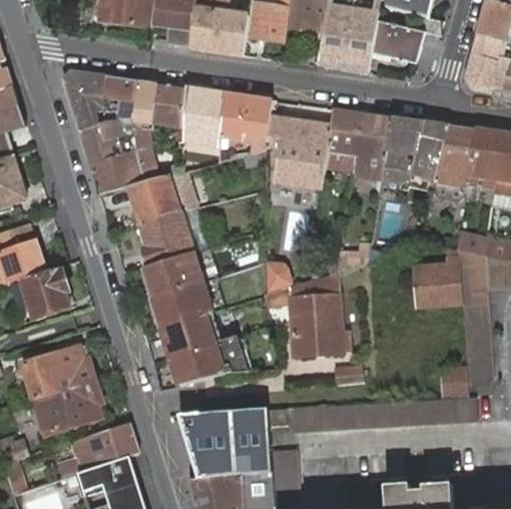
[(152,24),(152,20),(154,0),(99,0),(97,16),(152,24)]
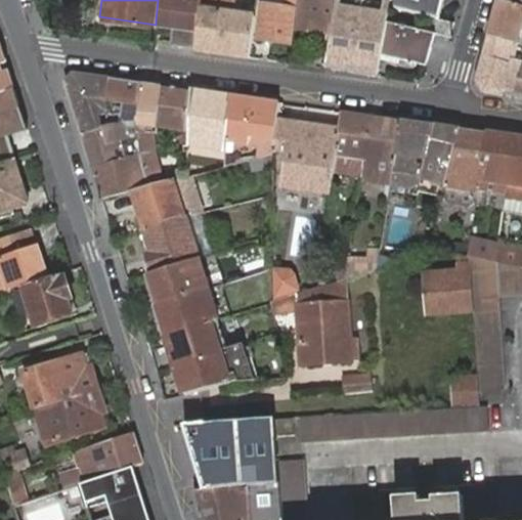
[(158,0),(156,20),(197,26),(200,5),(200,0),(158,0)]
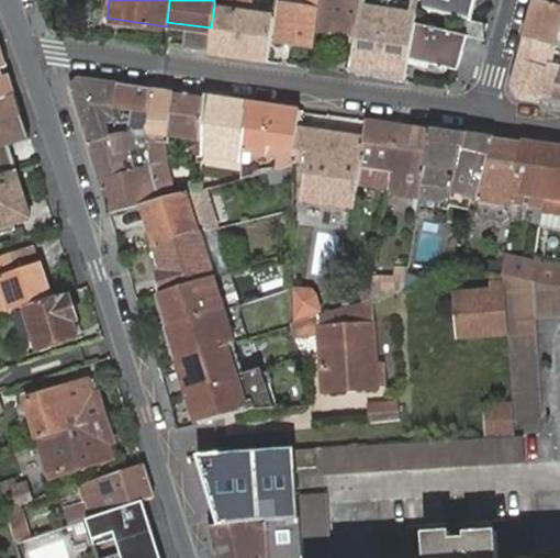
[(208,48),(265,57),(270,14),(249,11),(250,0),(216,0),(215,6),(211,28),(208,48)]
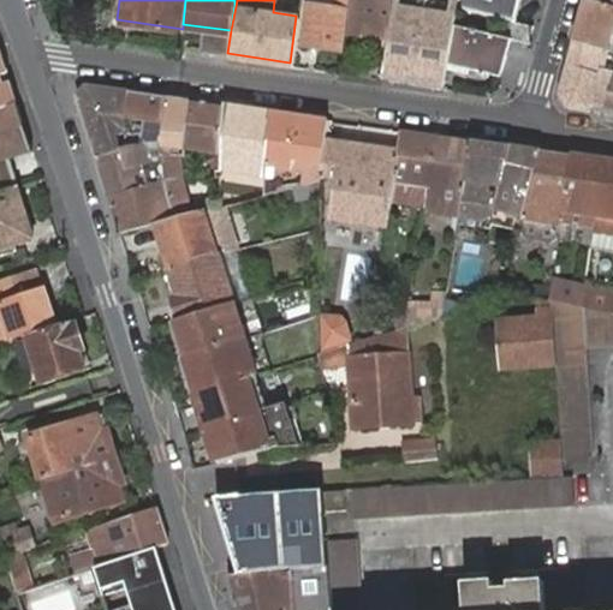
[(299,42),(339,47),(345,5),(346,5),(346,0),(334,0),(333,4),(313,0),(305,0),(299,42)]
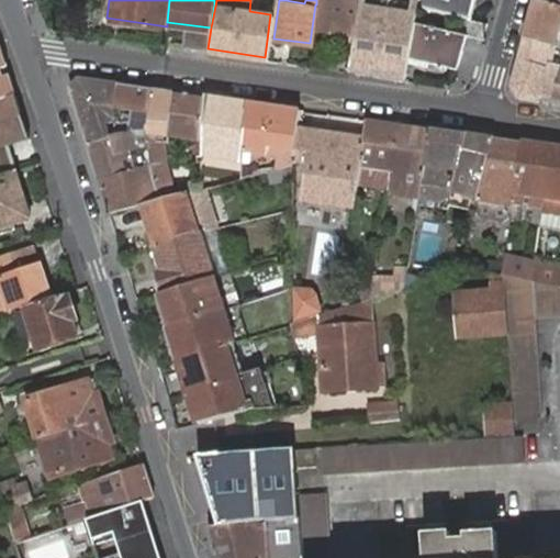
[(321,0),(317,25),(353,31),(357,0),(321,0)]
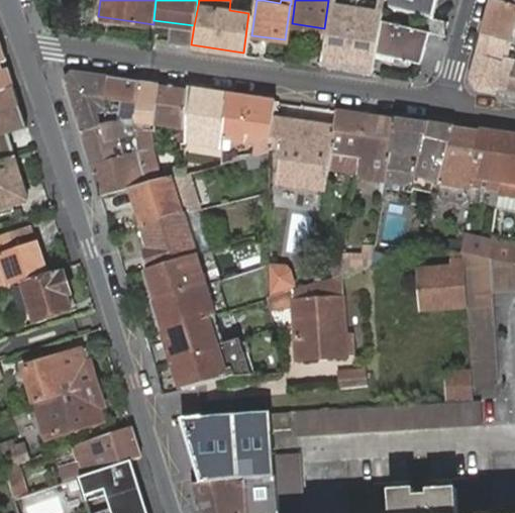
[(319,68),(373,76),(376,52),(381,19),(383,5),(384,0),(378,0),(376,9),(334,3),(334,0),(328,0),(324,28),(319,68)]
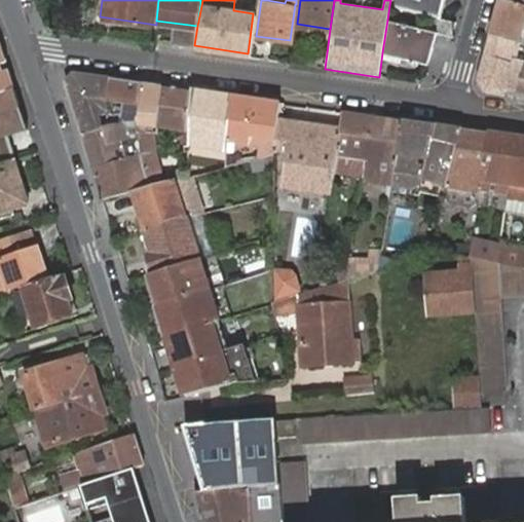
[(390,0),(389,5),(427,13),(439,15),(442,0),(390,0)]
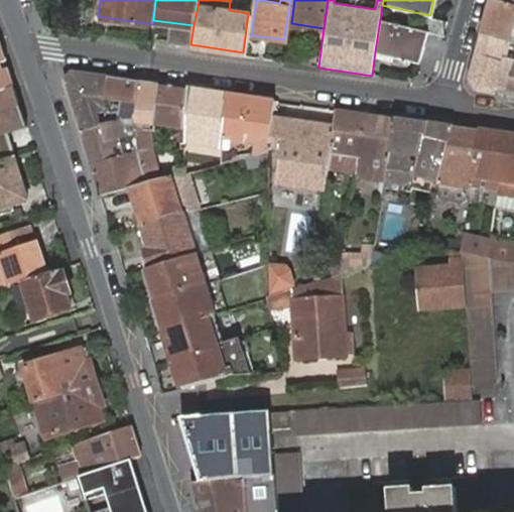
[(513,3),(503,0),(487,0),(479,31),(505,39),(509,22),(513,23),(513,3)]
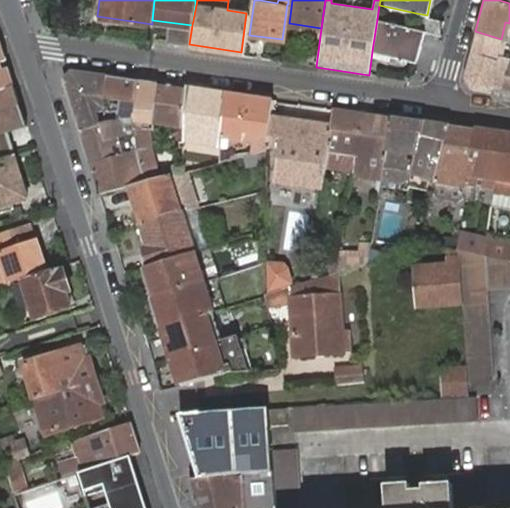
[(438,33),(442,19),(428,16),(427,15),(416,13),(413,27),(377,19),(372,51),(415,61),(424,29),(438,33)]
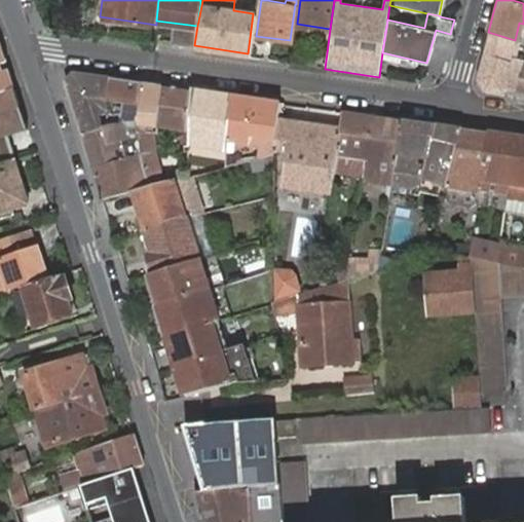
[(523,24),(519,23),(515,40),(516,40),(521,41),(523,28),(523,24)]
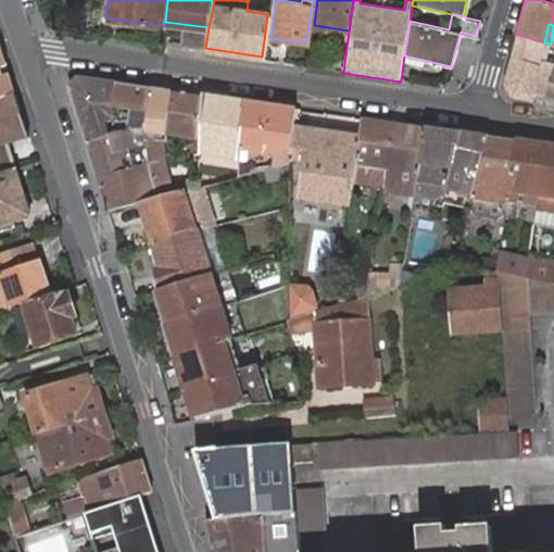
[(511,93),(553,99),(553,63),(541,60),(545,42),(544,42),(516,34),(503,82),(511,93)]
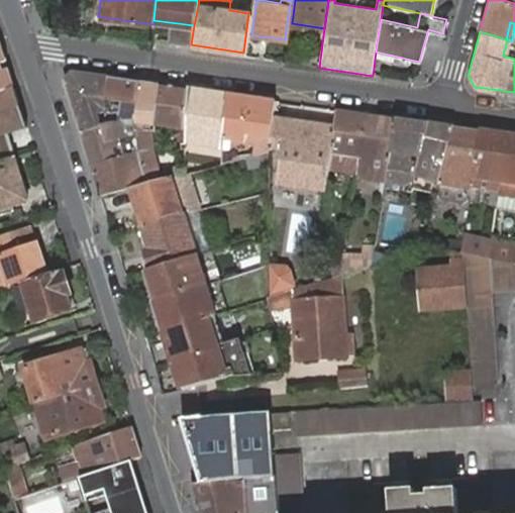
[(0,87),(12,84),(0,42),(0,87)]
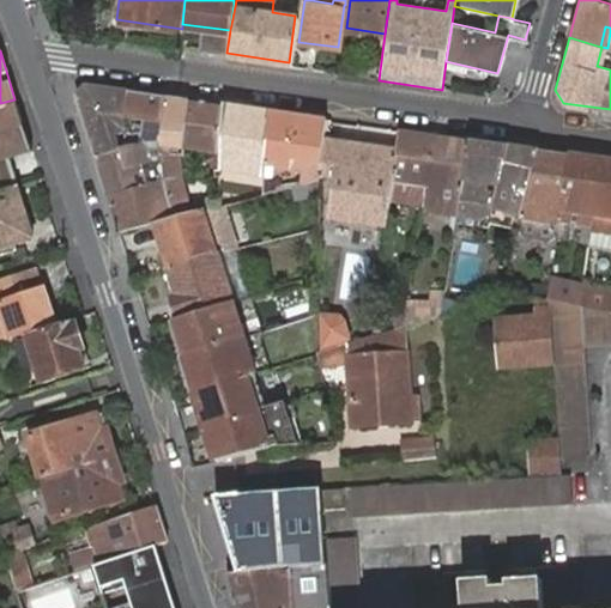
[(122,111),(125,87),(84,81),(74,91),(85,122),(95,153),(116,146),(119,145),(126,143),(125,129),(122,111)]
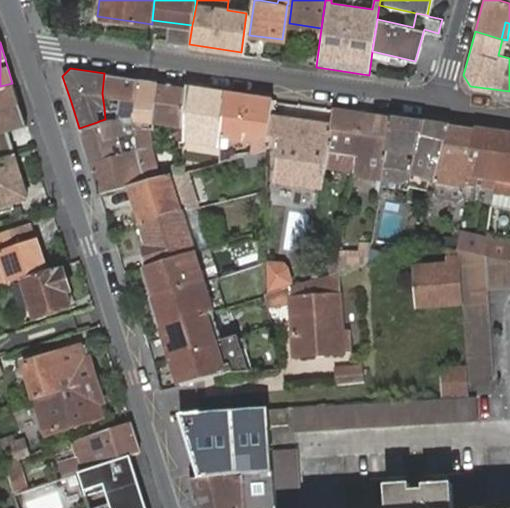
[(138,78),(104,73),(102,93),(104,108),(117,108),(117,118),(119,118),(132,116),(135,98),(138,78)]
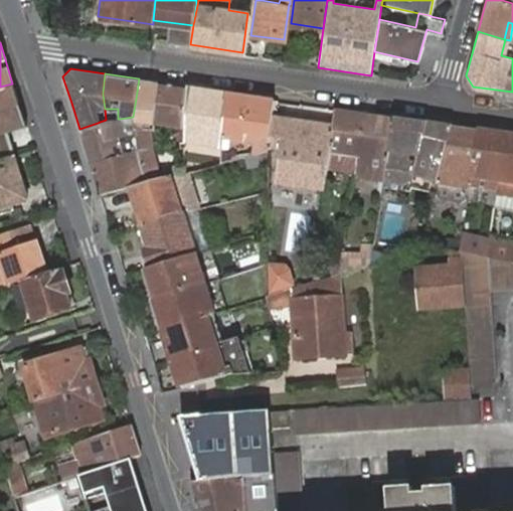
[(158,81),(139,78),(136,99),(133,117),(134,128),(144,128),(147,127),(152,128),(152,120),(158,81)]
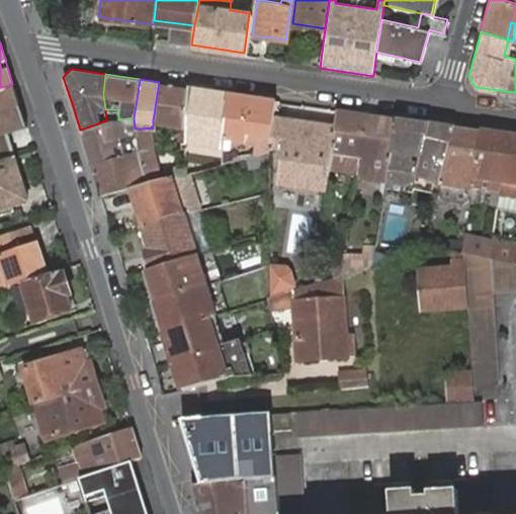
[(179,138),(184,138),(184,134),(188,85),(159,82),(153,120),(153,129),(160,129),(161,121),(175,122),(175,132),(175,133),(174,138),(179,138)]
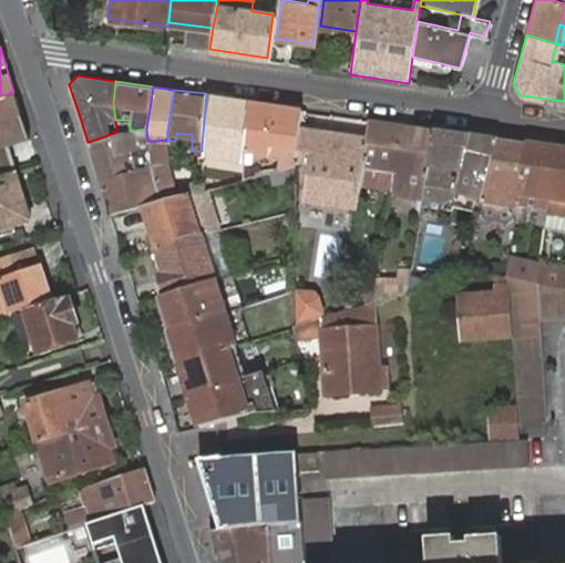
[(0,173),(14,169),(13,167),(6,143),(1,129),(23,121),(14,93),(13,92),(0,96),(0,173)]
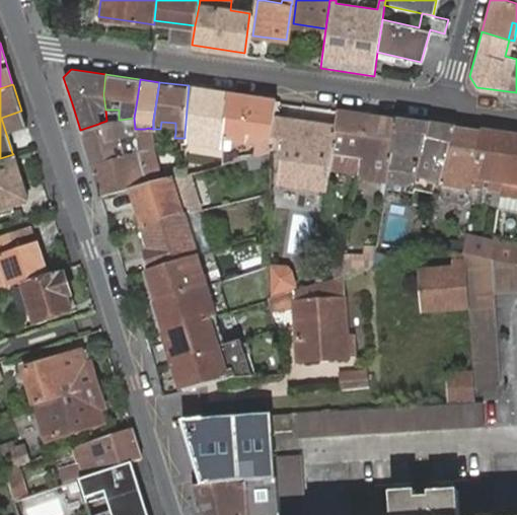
[(223,133),(226,91),(189,85),(185,134),(185,138),(222,144),(223,133)]
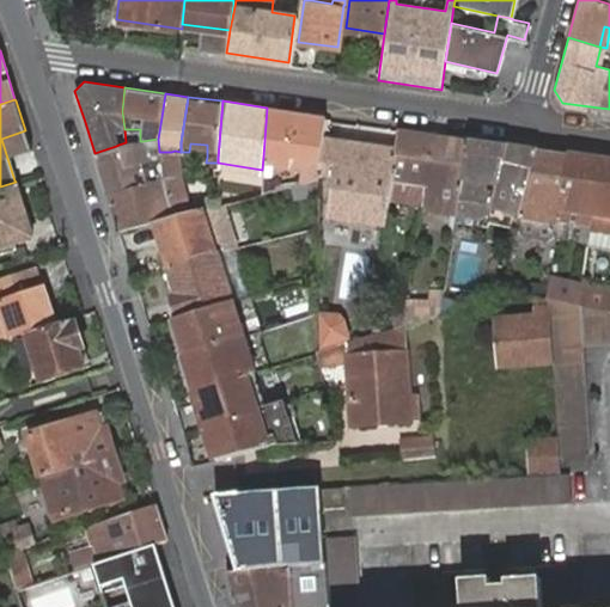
[(302,164),(305,179),(317,176),(317,173),(321,151),(323,134),(325,116),(288,111),(267,108),(263,157),(302,164)]
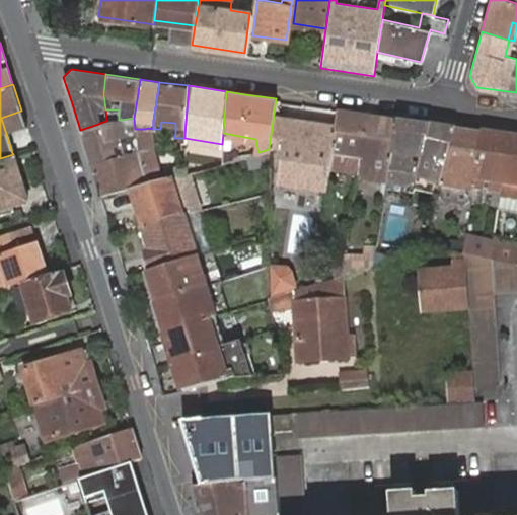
[(272,128),(269,147),(272,147),(272,145),(282,146),(278,174),(319,179),(318,188),(325,188),(328,166),(335,123),(287,116),(289,100),(276,98),(274,114),(272,128)]
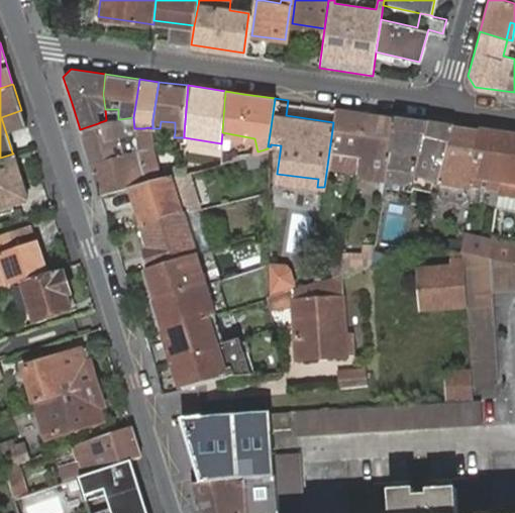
[(355,170),(357,170),(366,111),(336,107),(333,122),(327,166),(355,170)]
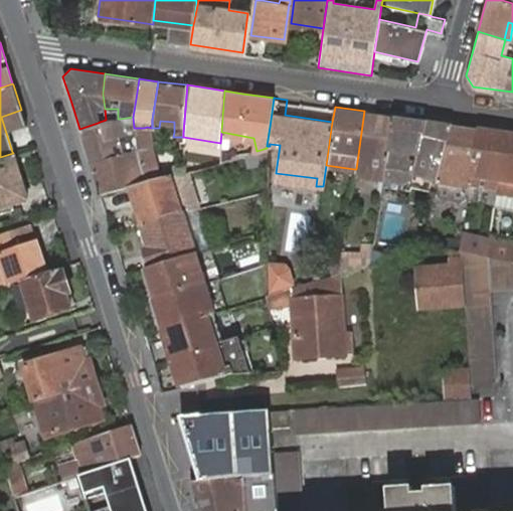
[(1,117),(5,130),(25,123),(21,110),(1,117)]
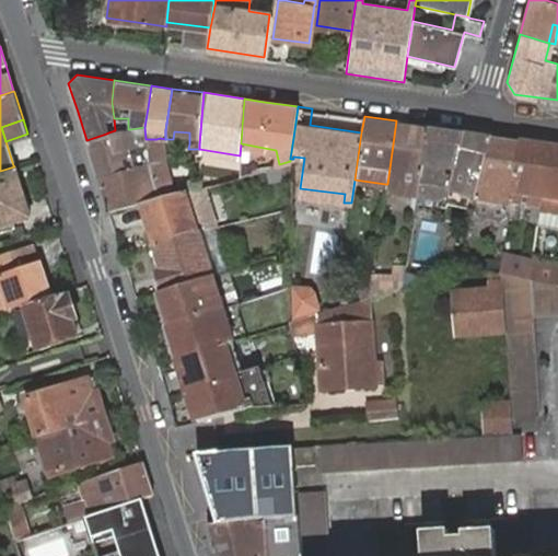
[(387,184),(417,189),(429,125),(396,120),(387,184)]
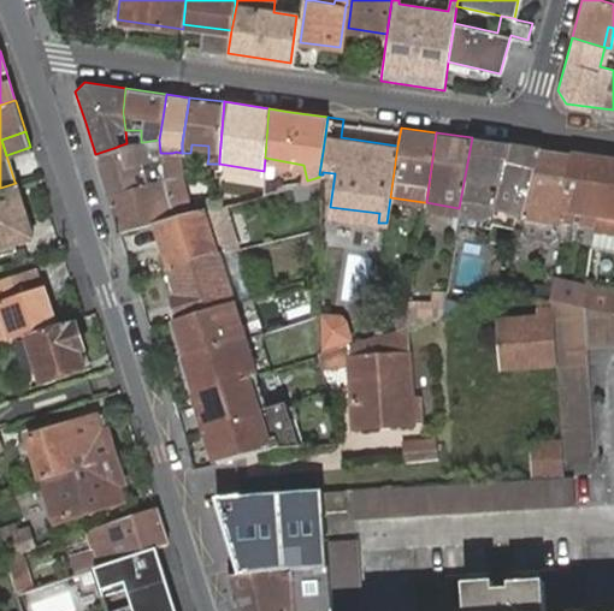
[(482,215),(491,211),(494,202),(508,143),(472,137),(459,208),(459,212),(482,215)]
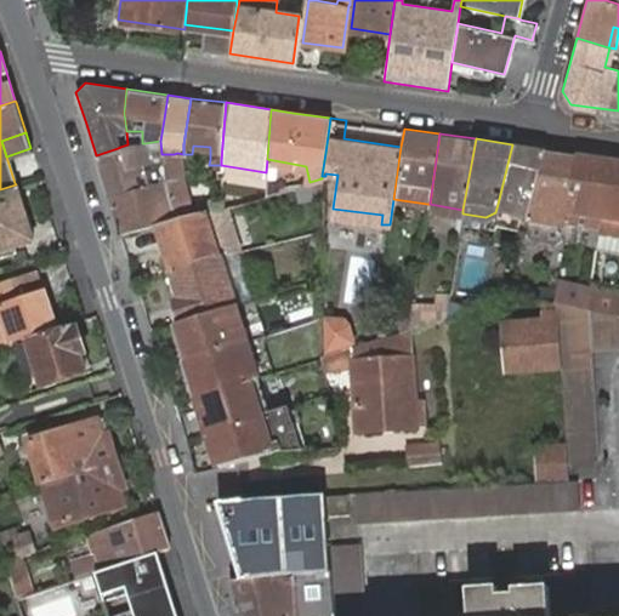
[(118,148),(96,155),(108,195),(164,180),(162,154),(160,141),(145,143),(142,143),(128,144),(120,147),(118,148)]
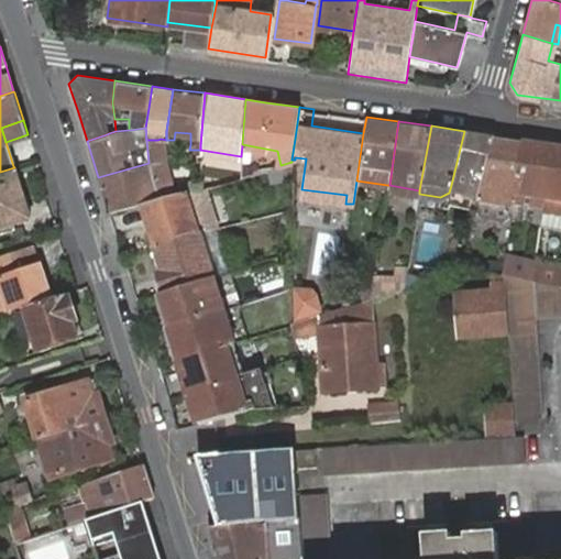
[(494,135),(464,131),(451,185),(479,193),(494,135)]
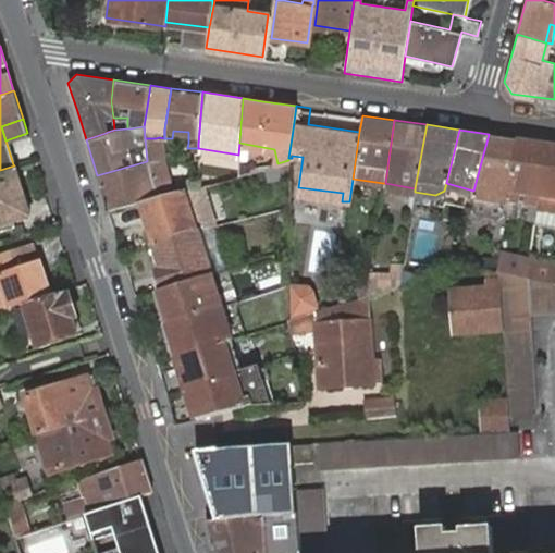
[(172,138),(188,142),(188,132),(173,131),(172,138)]
